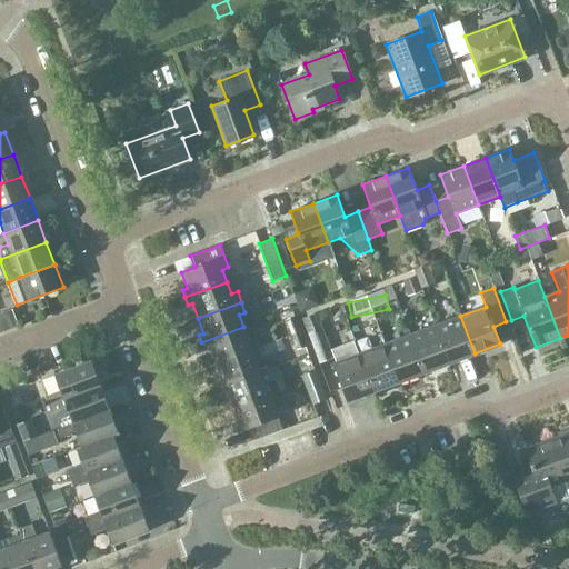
[(302,319),(319,363),(333,358),(317,313),(302,319)]
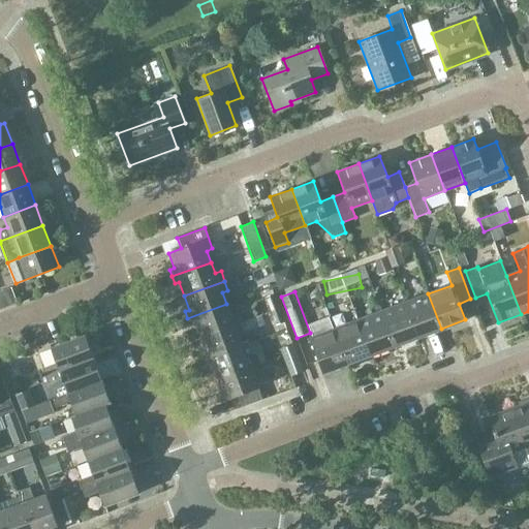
[(417,338),(441,329),(428,293),(404,303),(417,338)]
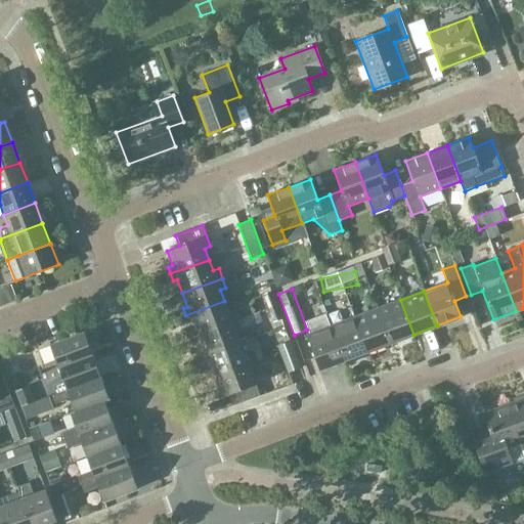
[(267,308),(276,305),(271,292),(263,295),(267,308)]
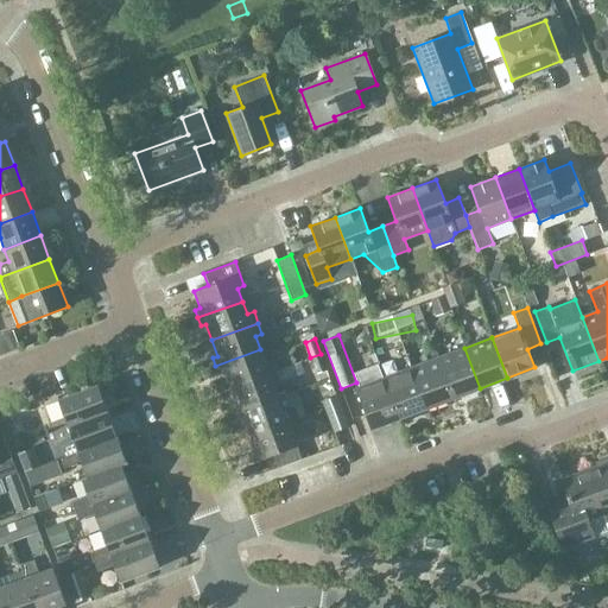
[(453,398),(480,388),(464,348),(437,358),(453,398)]
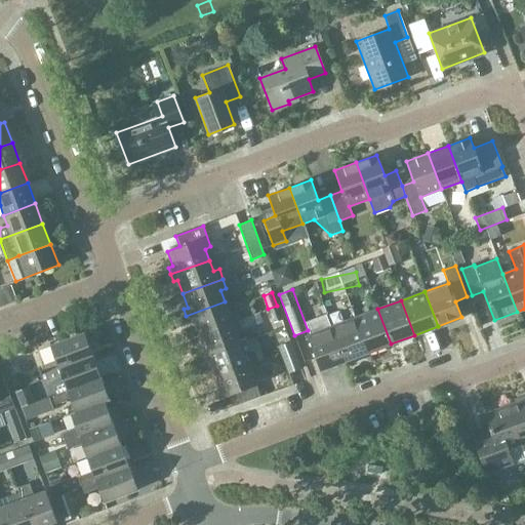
[(199,335),(238,320),(235,311),(229,313),(225,301),(186,316),(189,323),(194,321),(199,335)]
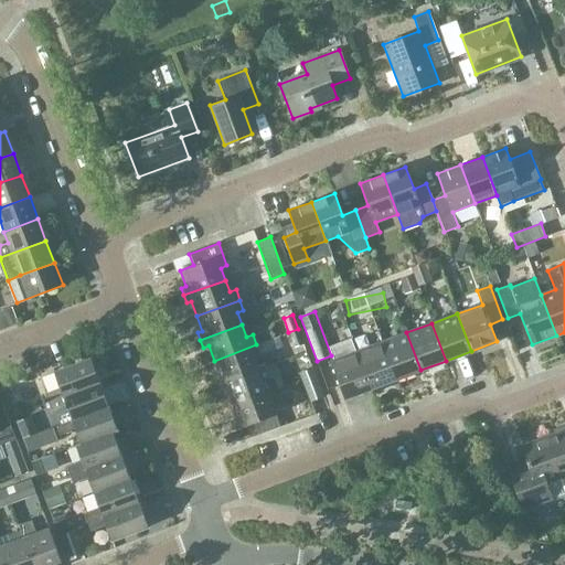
[(288,332),(294,348),(304,343),(298,329),(288,332)]
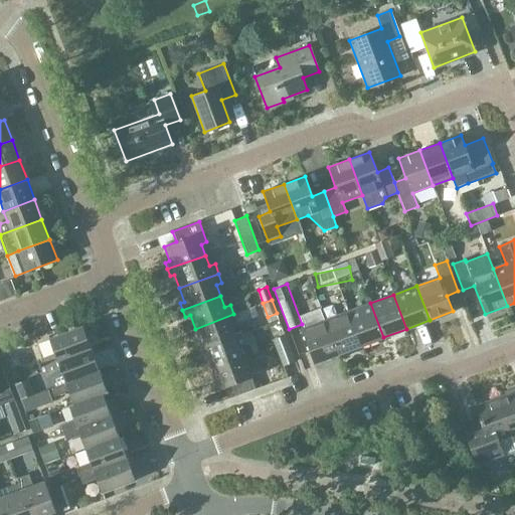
[(360,346),(383,337),(370,303),(348,312),(360,346)]
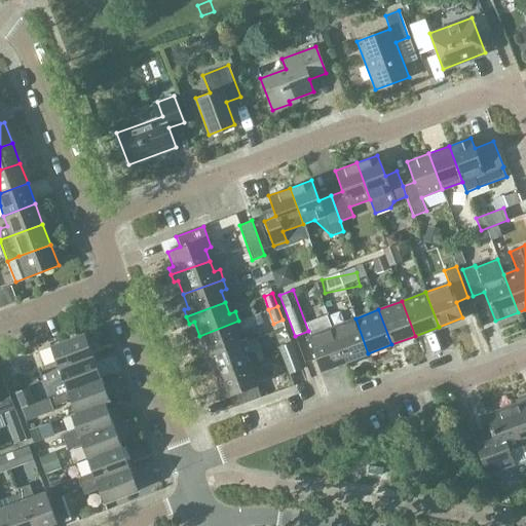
[(345,362),(368,353),(355,318),(332,327),(345,362)]
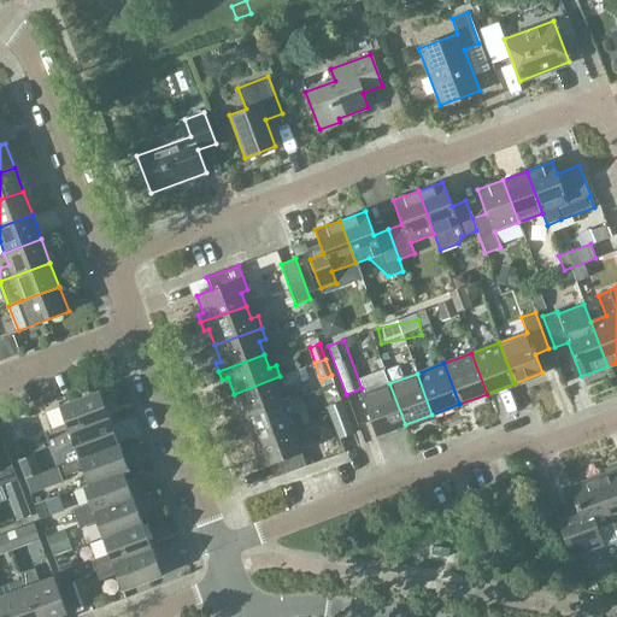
[(238,421),(282,403),(277,389),(285,387),(280,376),(234,394),(240,410),(234,412),(238,421)]
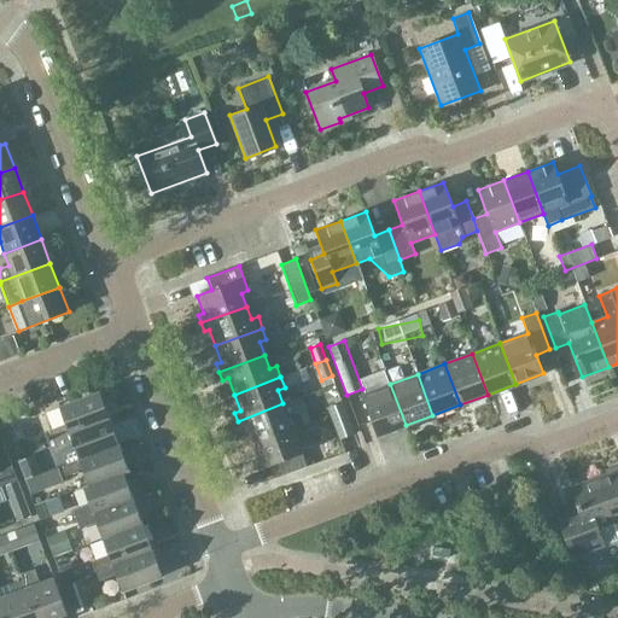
[(377,436),(406,425),(390,384),(362,395),(377,436)]
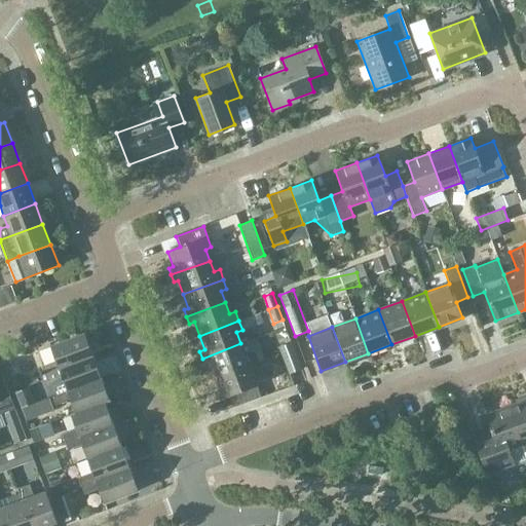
[(44,375),(92,357),(84,334),(50,346),(55,361),(41,367),(44,375)]
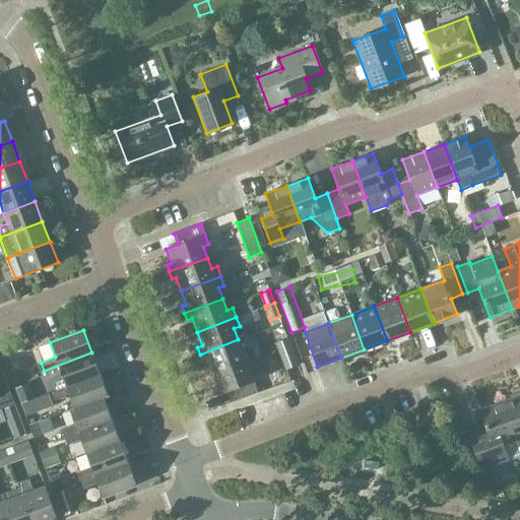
[(285,370),(297,366),(286,338),(275,342),(285,370)]
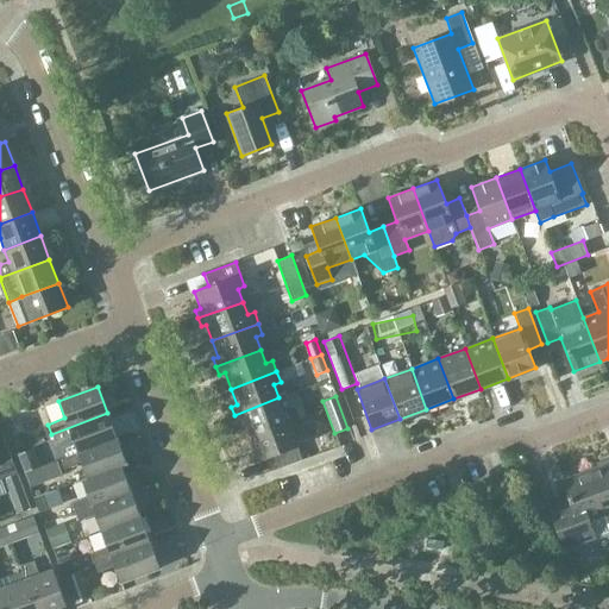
[(249,437),(294,420),(290,408),(283,410),(278,397),(234,415),(237,422),(243,421),(249,437)]
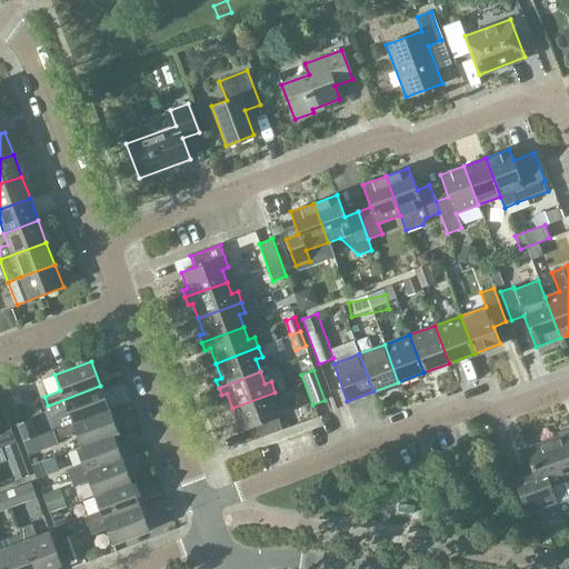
[(72,423),(109,409),(100,386),(48,406),(51,415),(67,408),(72,423)]
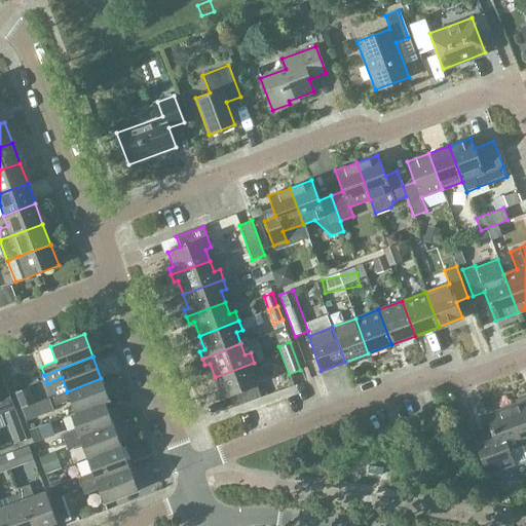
[(260,397),(252,374),(258,372),(254,363),(215,377),(220,390),(215,392),(218,401),(228,397),(232,407),(260,397)]
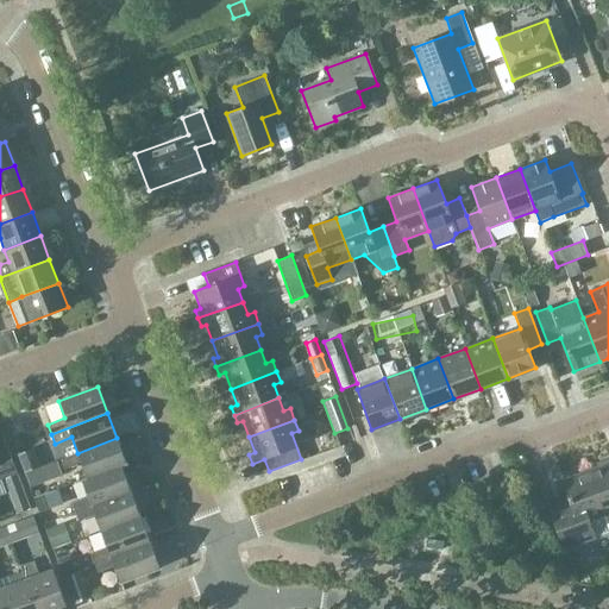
[(0,479),(17,473),(1,433),(0,433),(0,479)]
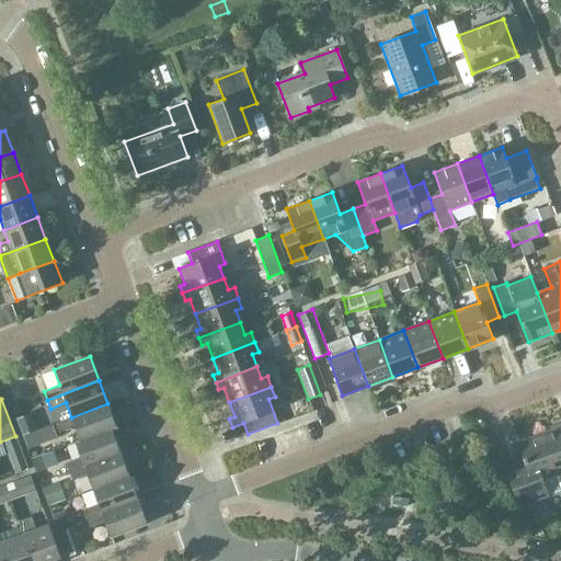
[(80,439),(116,427),(107,403),(71,418),(56,423),(59,432),(75,426),(80,439)]
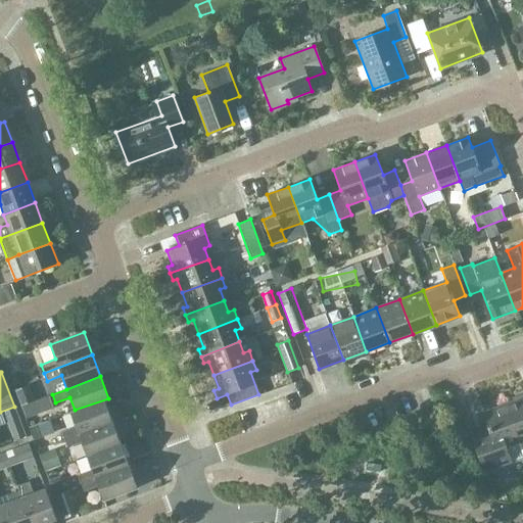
[(512,401),(505,405),(519,442),(522,440),(522,393),(511,397),(512,401)]
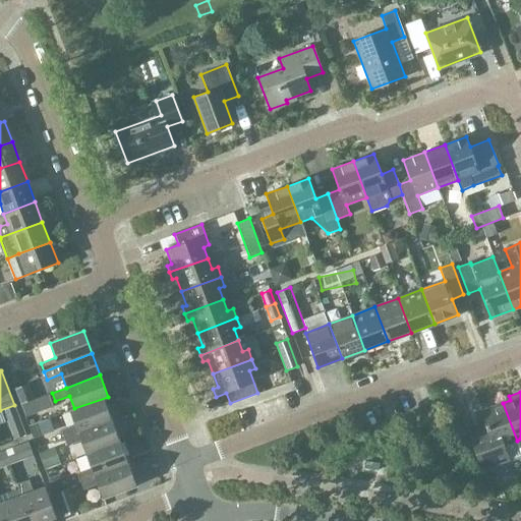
[(111,420),(104,399),(108,397),(74,408),(69,410),(75,424),(61,429),(64,438),(111,420)]
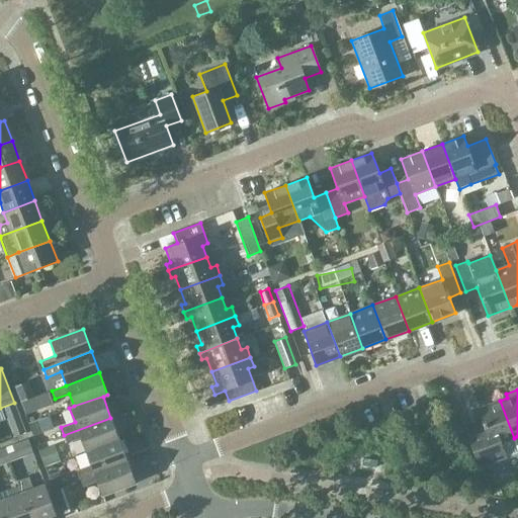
[(514,438),(500,401),(478,409),(485,429),(467,435),(479,466),(517,451),(517,449),(514,438)]
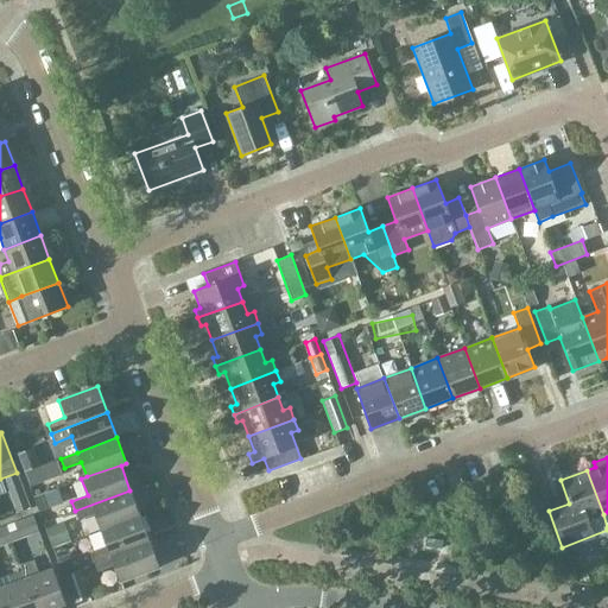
[(101,530),(139,515),(130,491),(75,511),(78,520),(95,514),(101,530)]
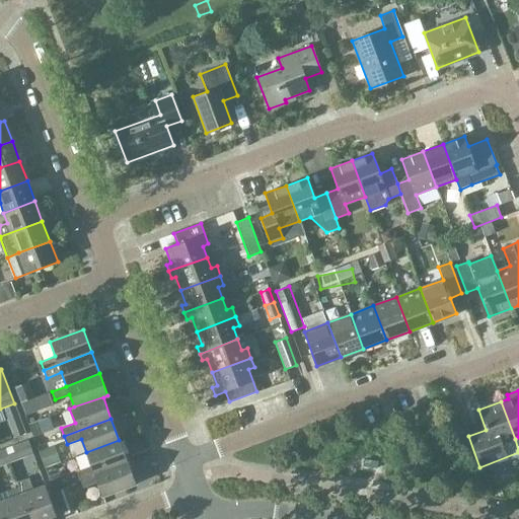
[(4,449),(9,463),(32,454),(27,440),(4,449)]
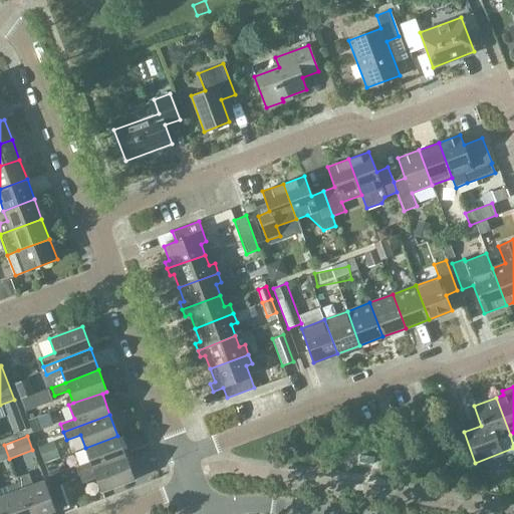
[(90,462),(76,467),(79,475),(126,457),(117,436),(85,448),(90,462)]
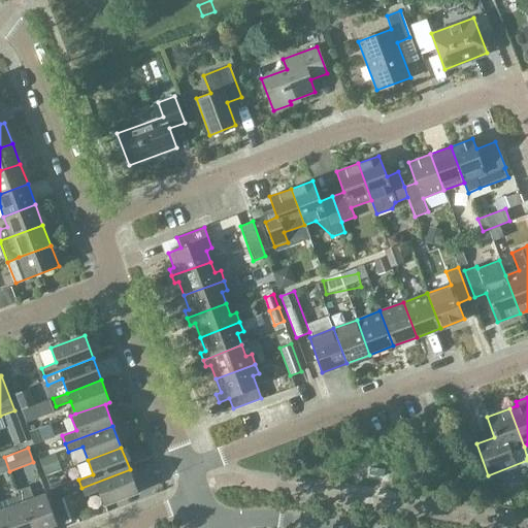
[(4,457),(0,458),(0,474),(9,471),(4,457)]
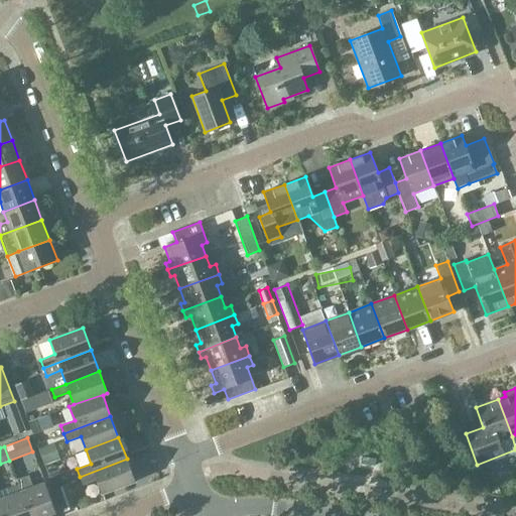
[(375,459),(361,457),(360,464),(374,466),(375,459)]
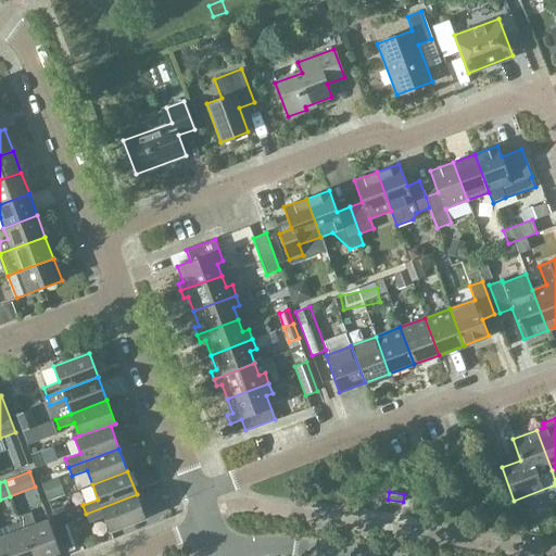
[(137,494),(86,514),(89,522),(104,517),(110,532),(146,518),(137,494)]
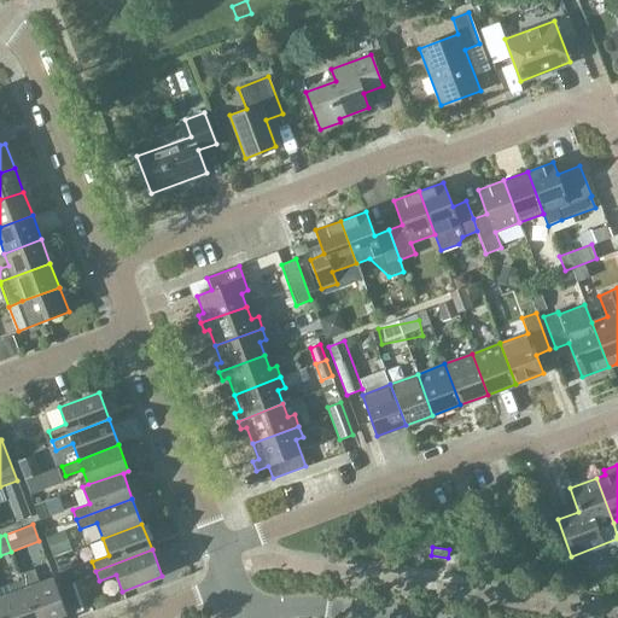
[(53,578),(40,583),(34,569),(21,575),(22,579),(36,617),(53,617),(66,613),(53,578)]
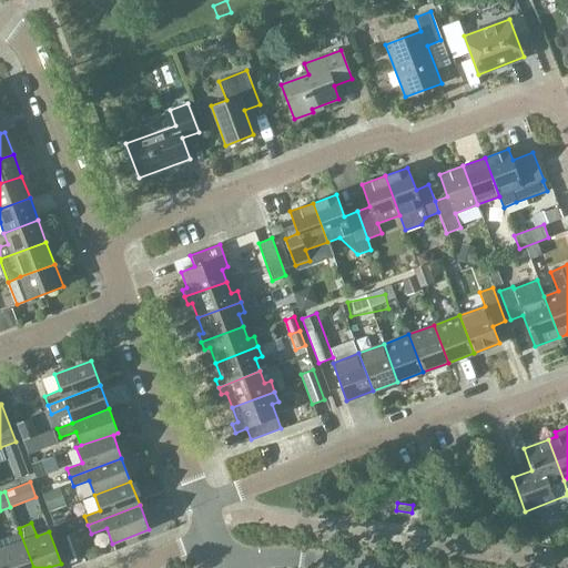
[(72,528),(58,534),(67,559),(82,554),(73,530),(72,528)]
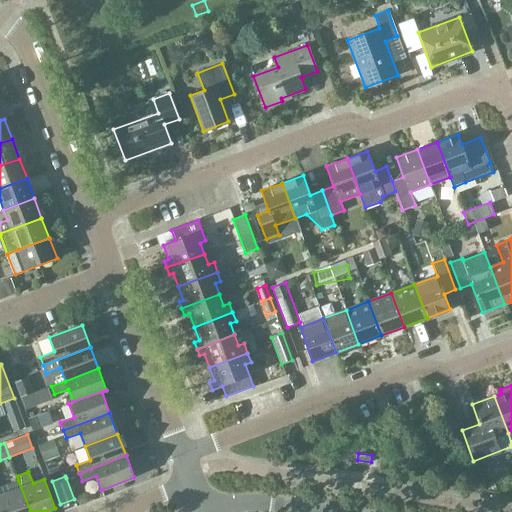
[(30,511),(18,480),(6,484),(9,492),(0,494),(0,499),(4,511),(30,511)]
